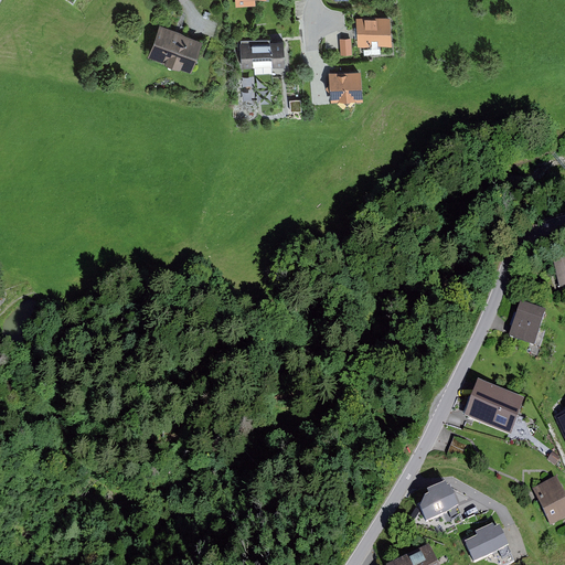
[(391,48),(390,19),(358,20),(359,48),(391,48)]
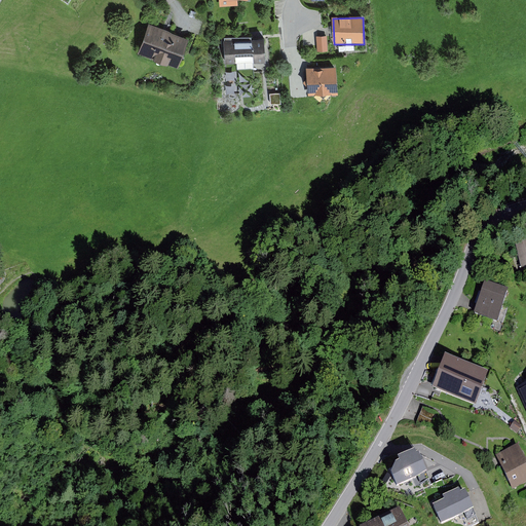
[(188,41),(149,27),(139,53),(154,59),(153,62),(167,67),(168,65),(178,68),(188,41)]
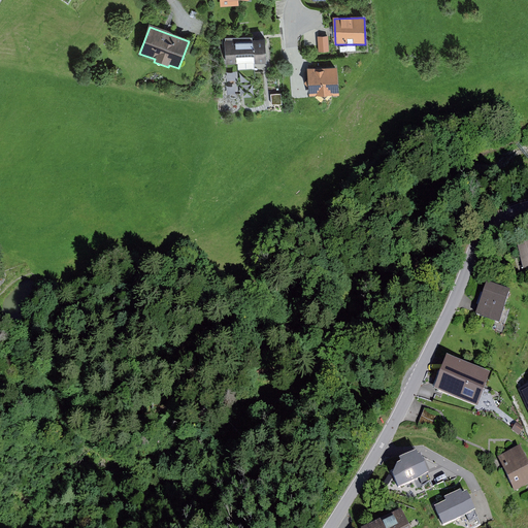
[(328,37),(318,37),(319,53),(329,52),(328,37)]
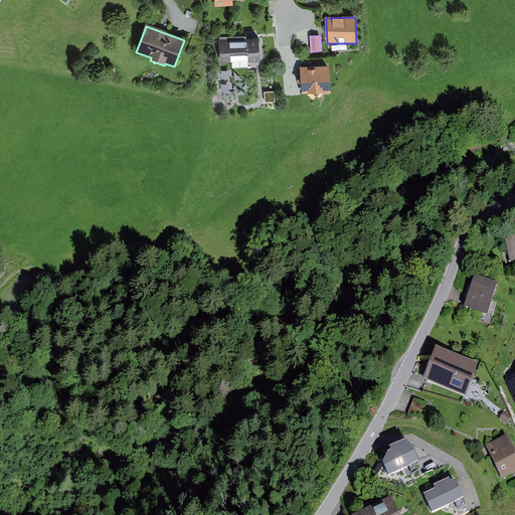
[(260,61),(259,39),(246,40),(246,38),(219,39),(220,62),(260,61)]
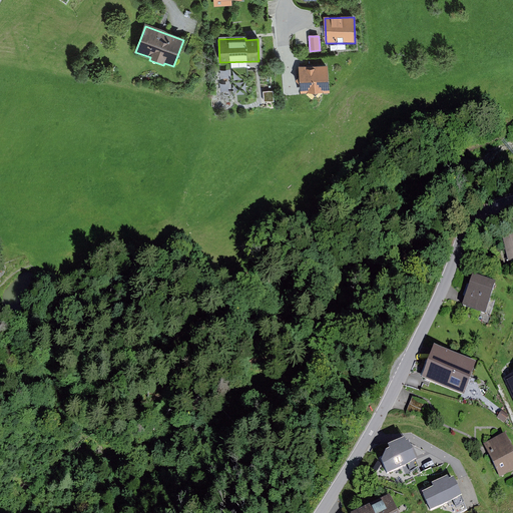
[(329,93),(328,67),(300,68),(300,78),(296,81),(301,85),(301,94),(329,93)]
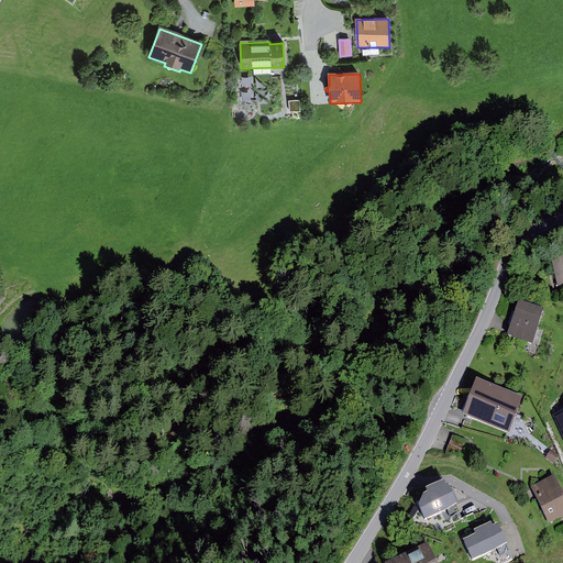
[(299,100),(295,101),(289,101),(289,113),(300,112),(300,107),(299,100)]
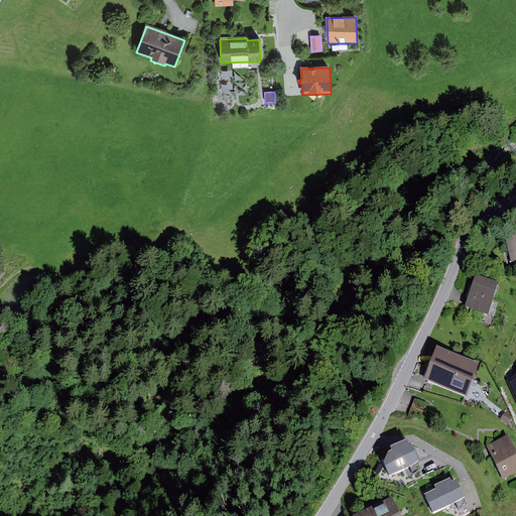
[(515,260),(515,235),(506,238),(510,262),(515,260)]
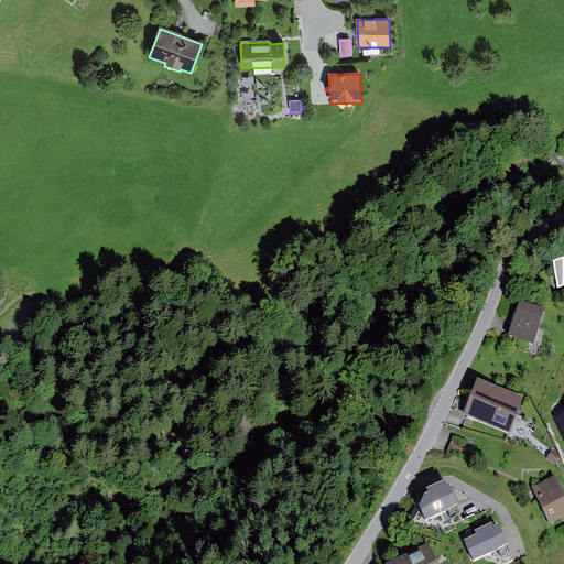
[(545,308),(520,301),(508,335),(533,344),(545,308)]
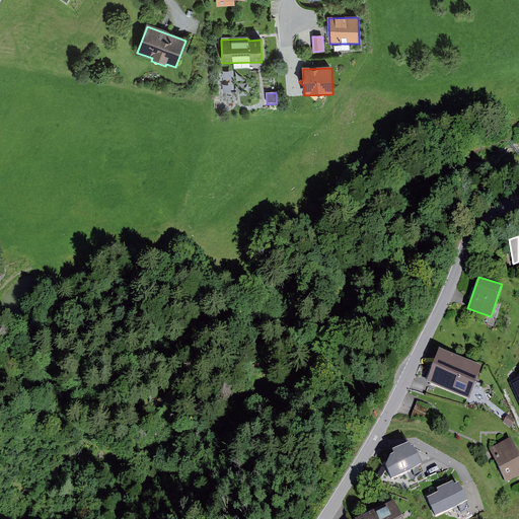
[(482,365),(439,349),(427,380),(469,396),(482,365)]
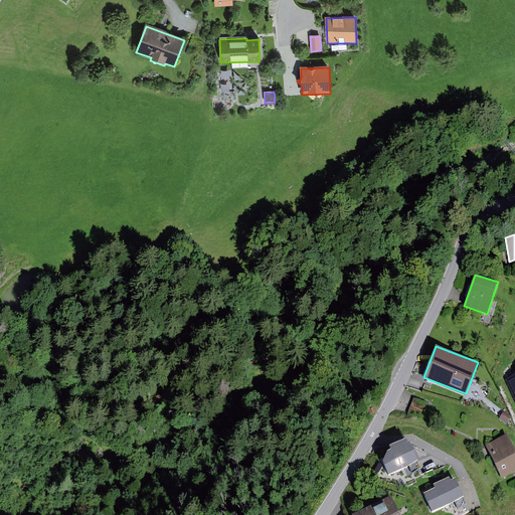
[(514,372),(504,378),(514,399),(514,372)]
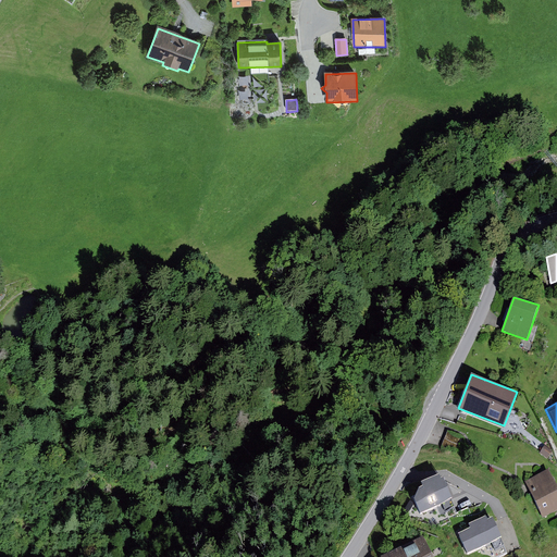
[(462,437),(449,433),(446,440),(444,447),(458,453),(462,437)]
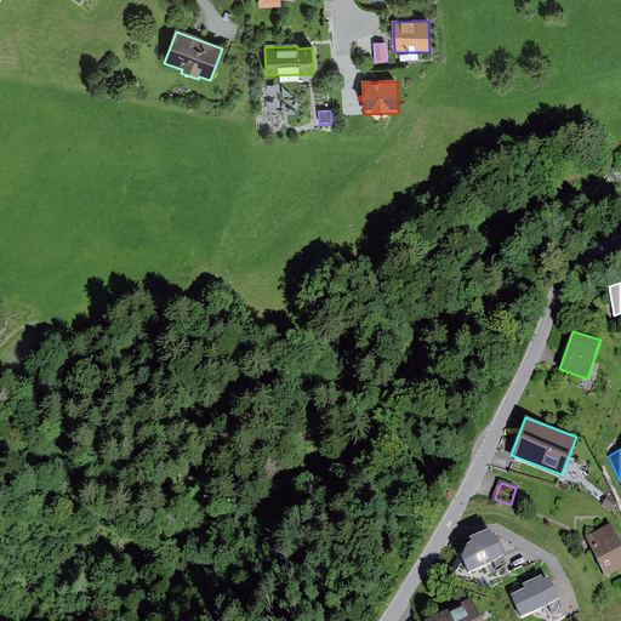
[(608,497),(602,506),(610,512),(616,503),(608,497)]
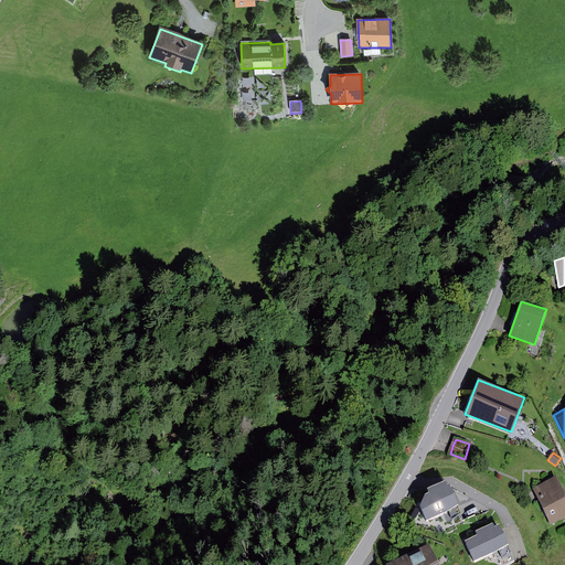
[(564,521),(564,492),(557,478),(531,491),(548,529),(564,521)]
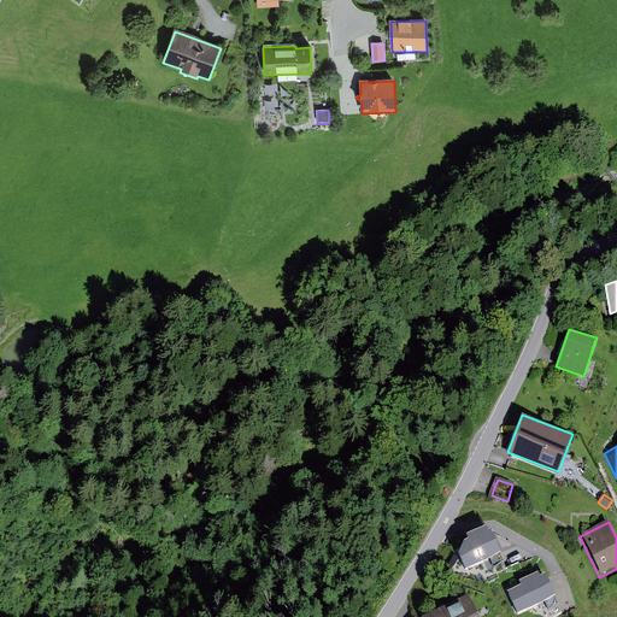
[(488,529),(487,526),(466,534),(469,539),(464,540),(459,552),(465,566),(481,560),(488,576),(504,569),(507,568),(491,529),(488,529)]
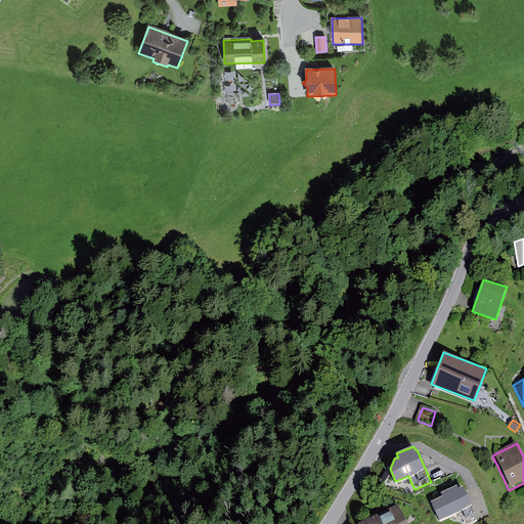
[(443,483),(440,478),(431,482),(428,483),(430,489),(443,483)]
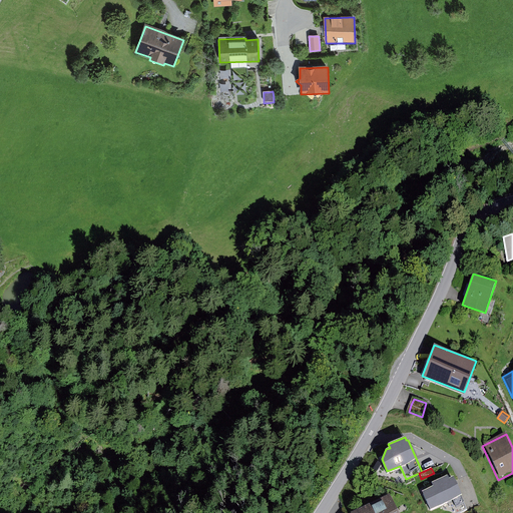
[(434,486),(423,491),(431,509),(447,501),(461,495),(462,494),(454,476),(449,478),(448,475),(432,482),(434,486)]
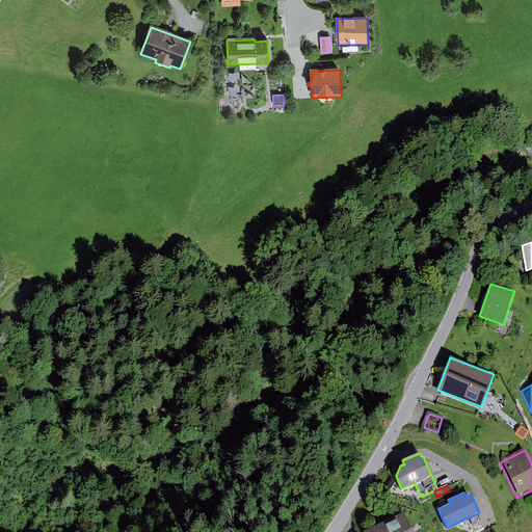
[(413,531),(404,512),(364,531),(413,531)]
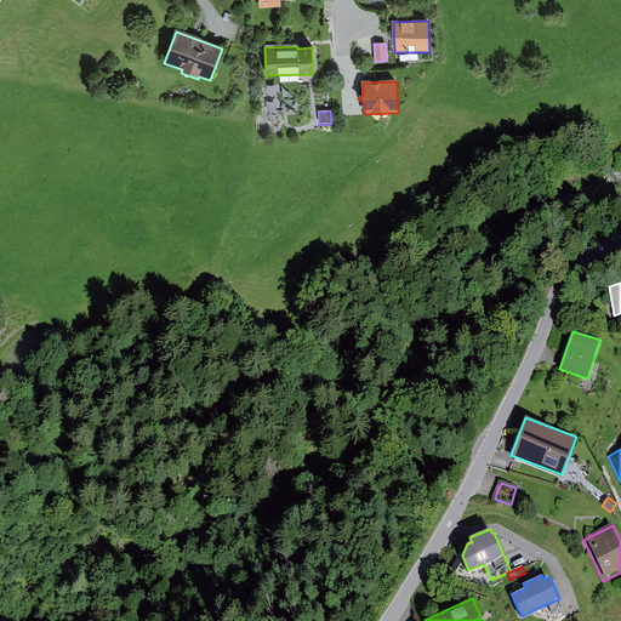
[(553,620),(565,615),(558,599),(541,607),(547,620),(553,620)]
